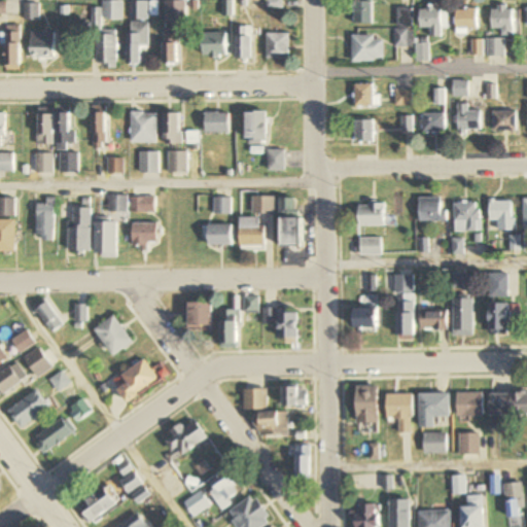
[(283,0),(268,0),(268,8),(283,8),(283,0)]
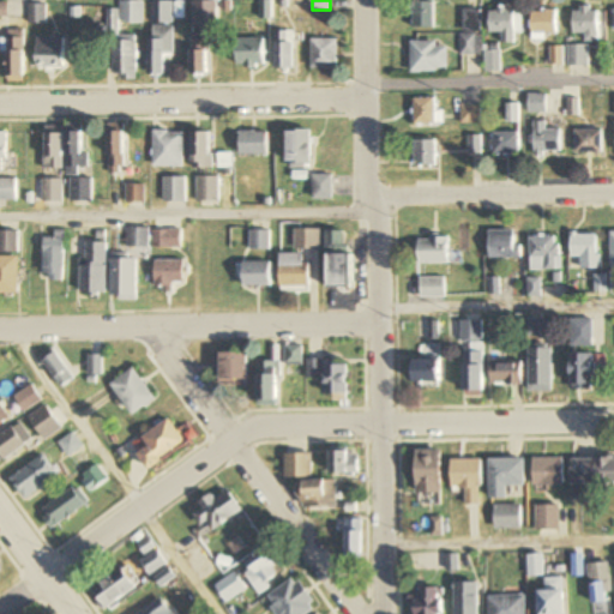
[(121,24),(145,24),(145,1),(121,1),(121,11),(109,11),(109,32),(121,32),(121,24)]
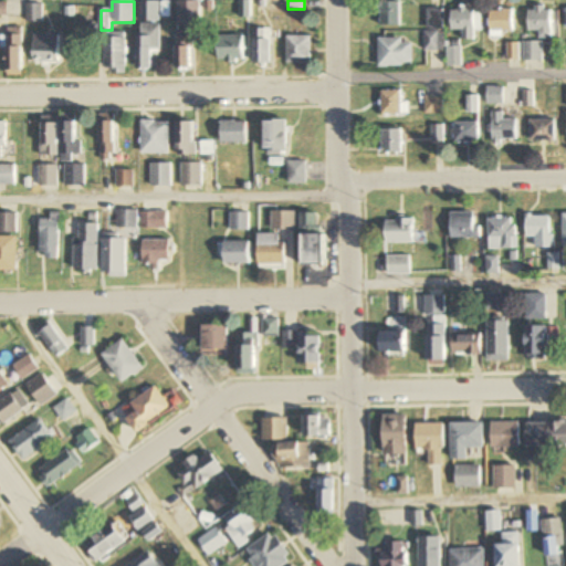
[(178,71),(198,71),(198,1),(178,1),(178,71)]
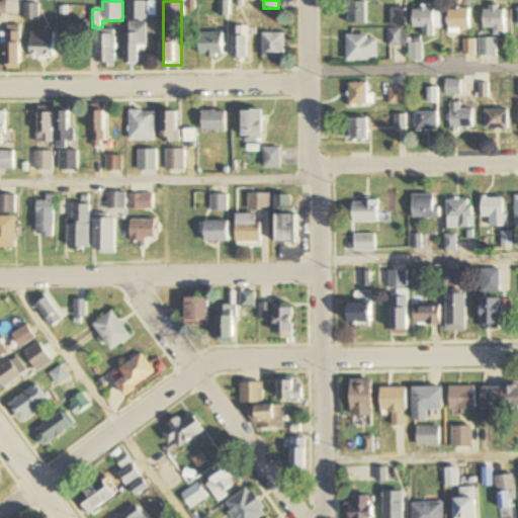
[(147,20),(147,2),(128,2),(128,20),(147,20)]
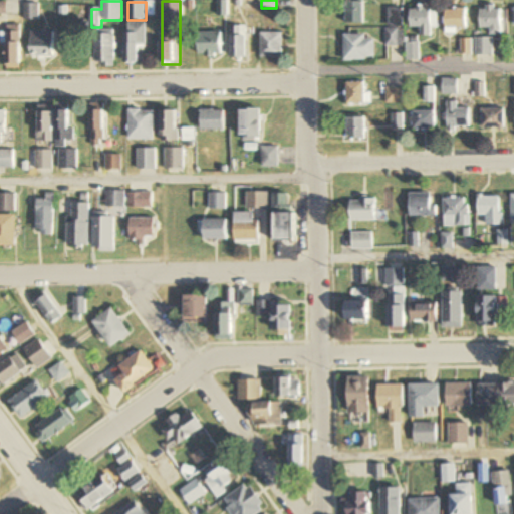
[(364,24),(364,2),(345,2),(345,24),(364,24)]
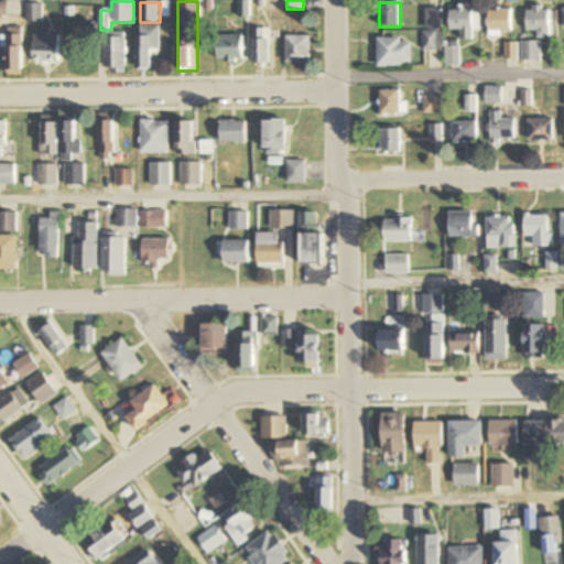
[(28,22),(43,22),(43,4),(28,4),(28,22)]
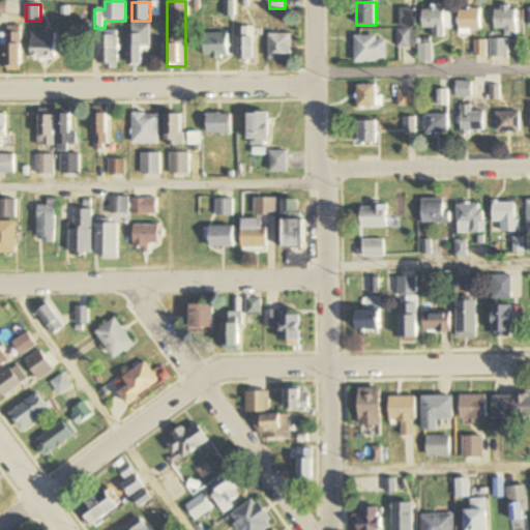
[(497,29),(506,29),(506,36),(518,36),(518,7),(497,7),(497,29)]
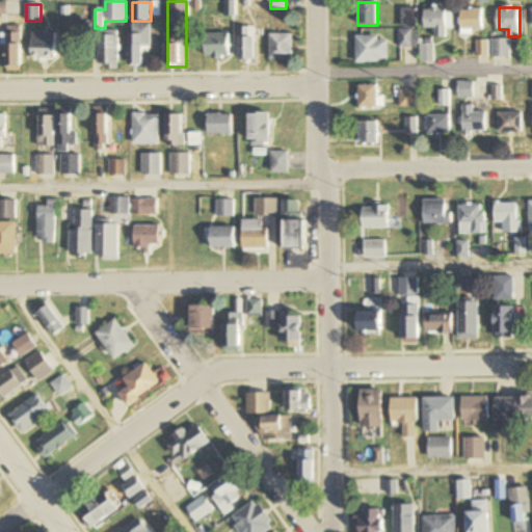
[(417,48),(417,8),(400,8),(400,48),(417,48)]
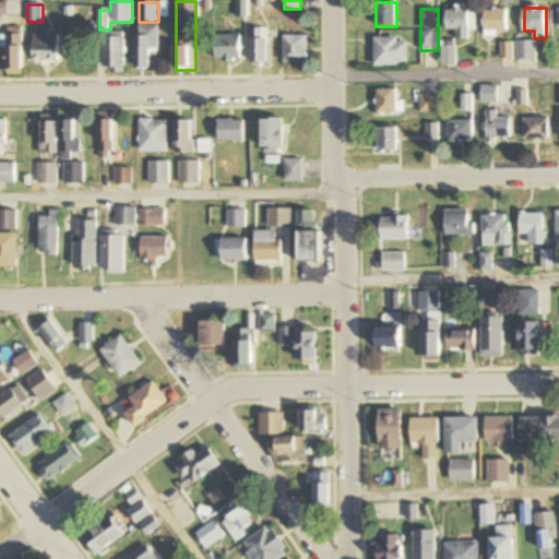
[(447,30),(458,30),(458,40),(468,40),(468,30),(475,30),(475,10),(447,10),(447,30)]
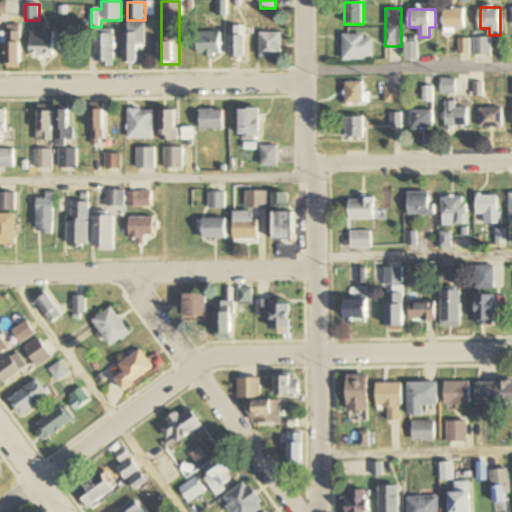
[(447,28),(465,28),(465,9),(447,9),(447,28)]
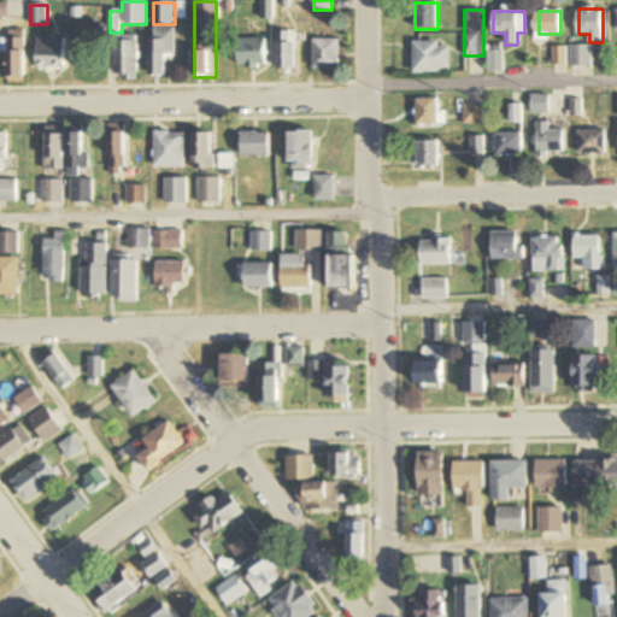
[(175,28),(152,28),(152,78),(169,78),(169,56),(175,56),(175,28)]
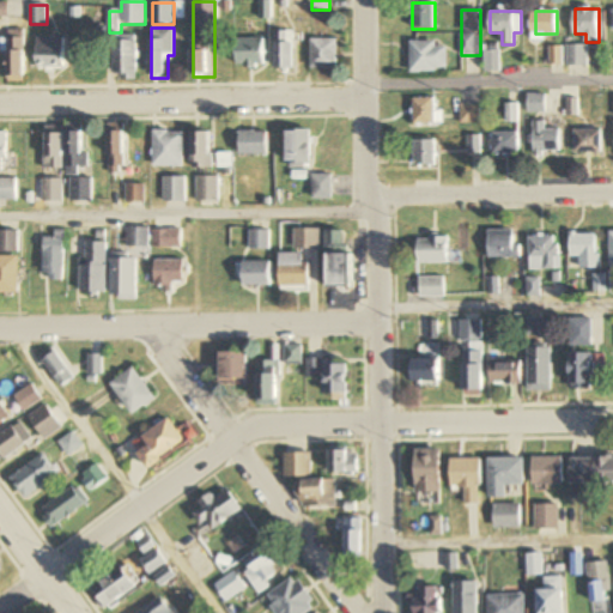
[(7,31),(7,79),(24,79),(24,31),(7,31)]
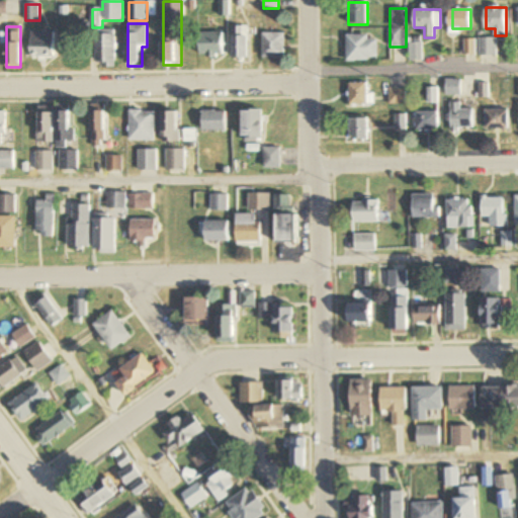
[(234,61),(249,61),(249,26),(234,26),(234,61)]
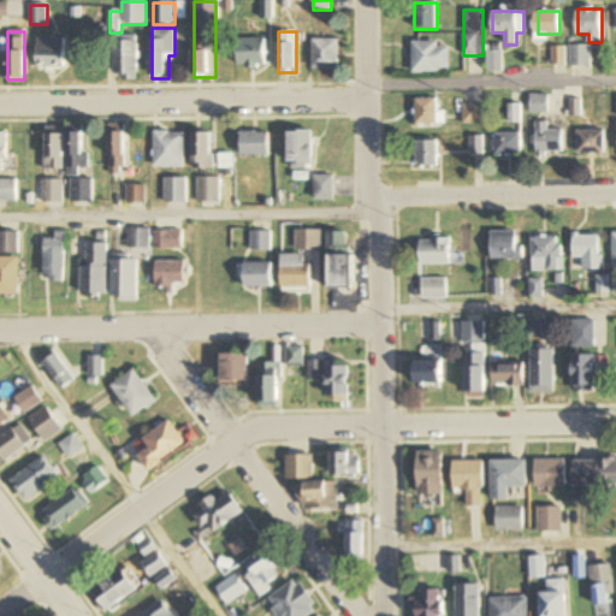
[(37,70),(64,70),(64,37),(37,37),(37,70)]
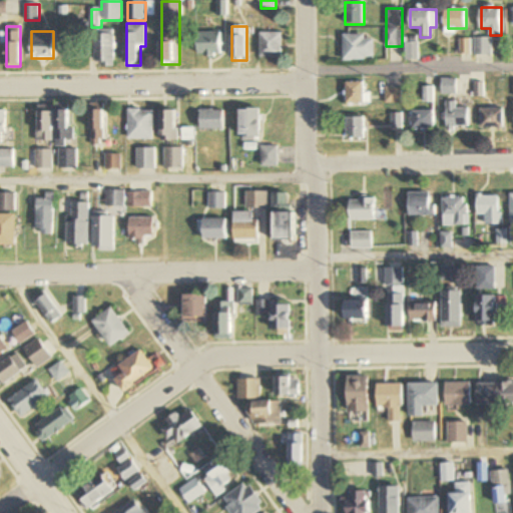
[(198,56),(221,56),(221,32),(198,32),(198,56)]
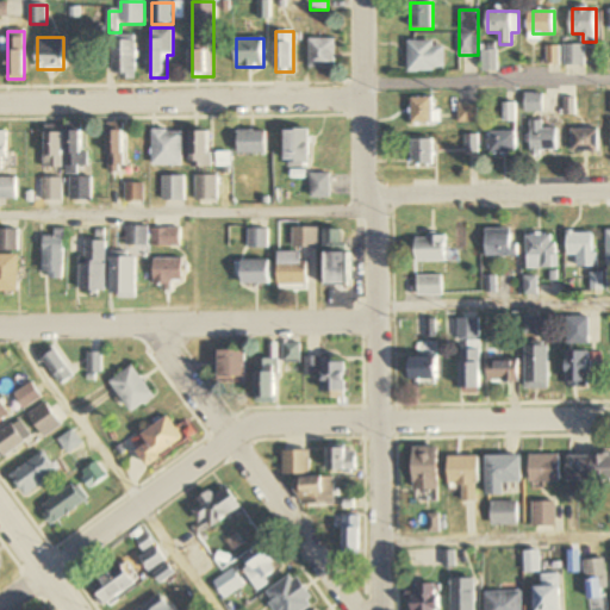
[(310,39),(310,69),(335,69),(335,39),(310,39)]
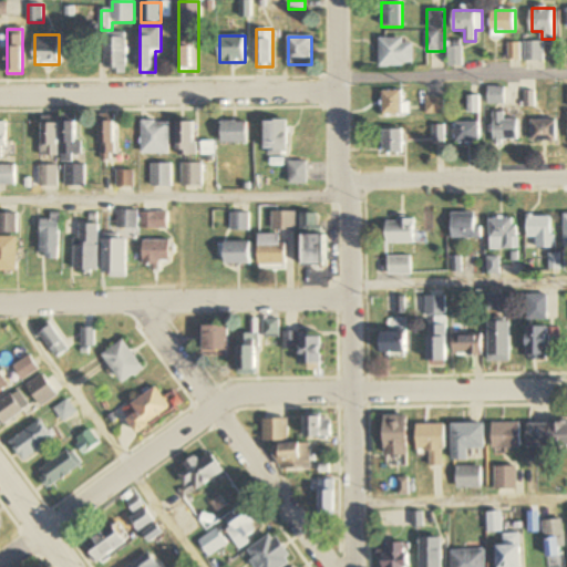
[(127,74),(127,38),(105,38),(105,74),(127,74)]
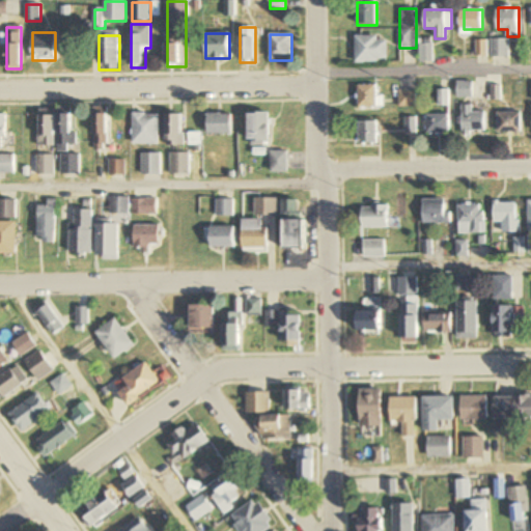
[(387,36),(356,36),(356,63),(387,63),(387,36)]
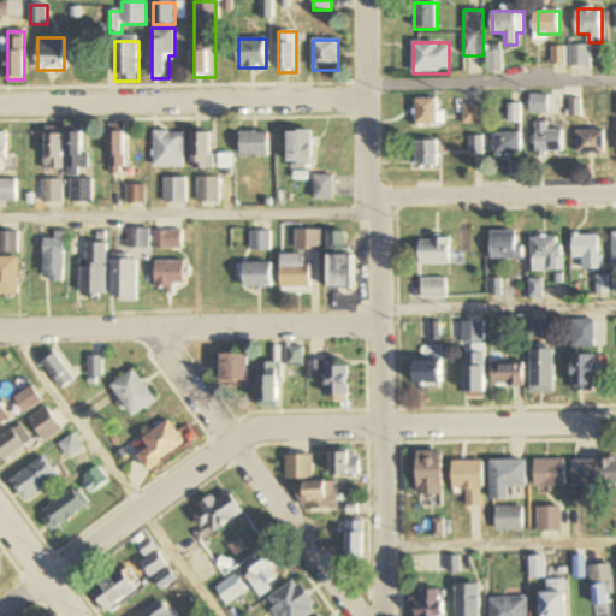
[(591,66),(591,47),(570,47),(570,66),(591,66)]
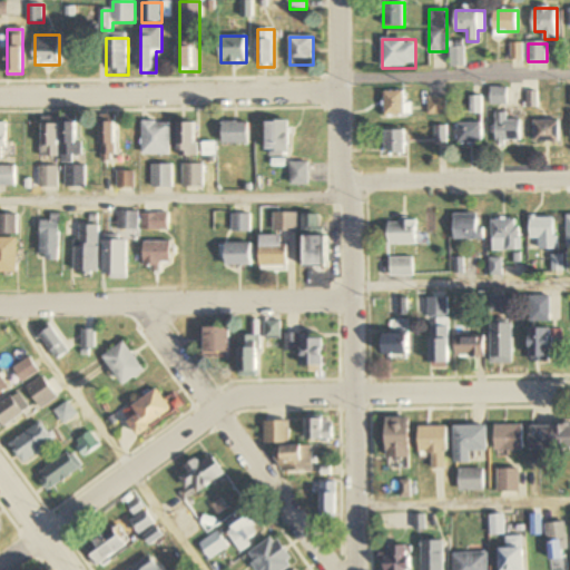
[(450,67),(464,67),(464,47),(450,47),(450,67)]
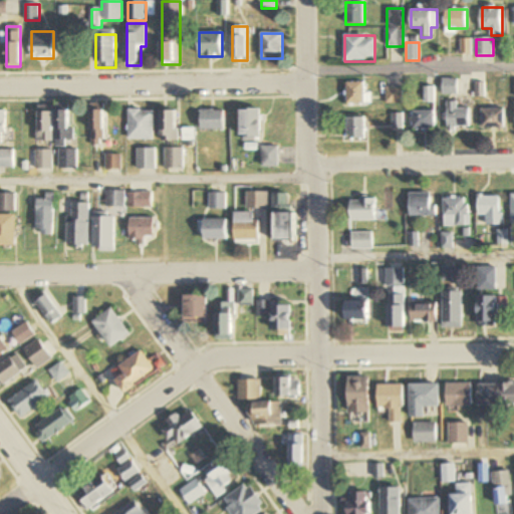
[(458,94),(458,79),(444,79),(444,94),(458,94)]
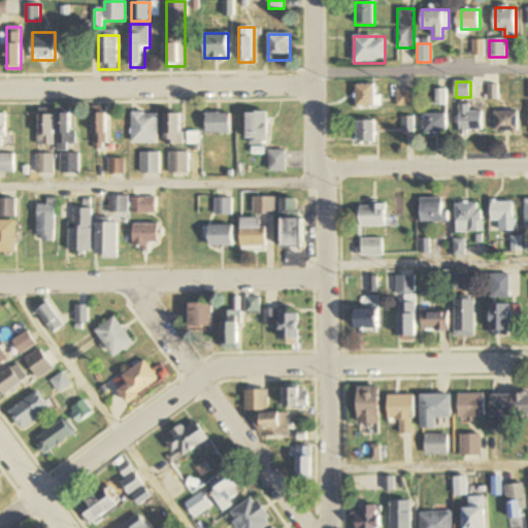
[(382,96),(374,96),(374,85),(356,85),(356,108),(382,108),(382,96)]
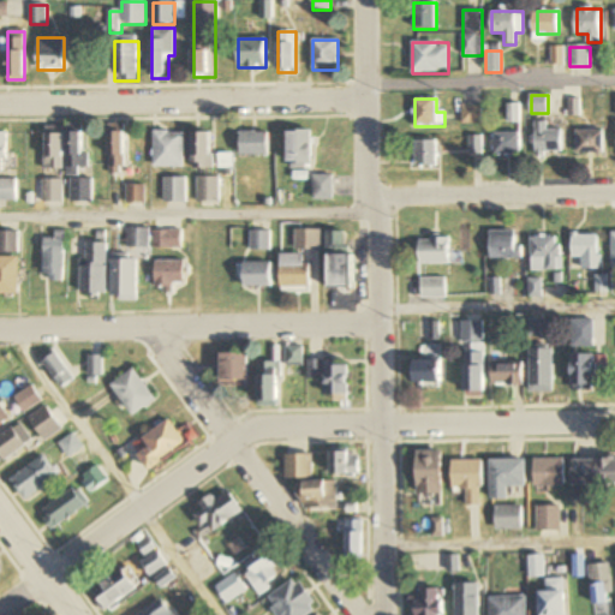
[(482,125),(482,105),(461,105),(461,125),(482,125)]
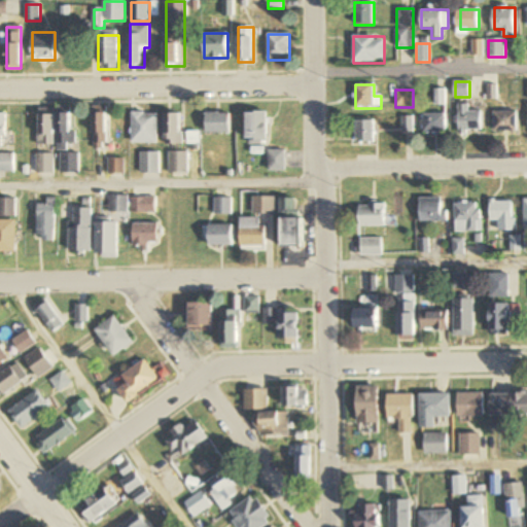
[(437,106),(446,105),(444,90),(435,91),(437,106)]
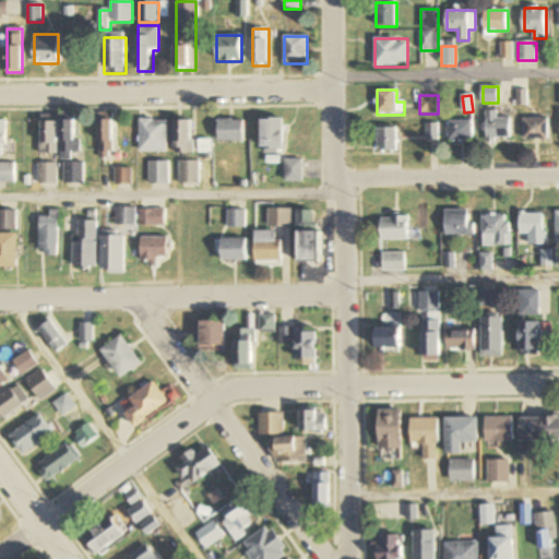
[(499,119),(499,111),(487,111),(487,142),(513,142),(513,119),(499,119)]
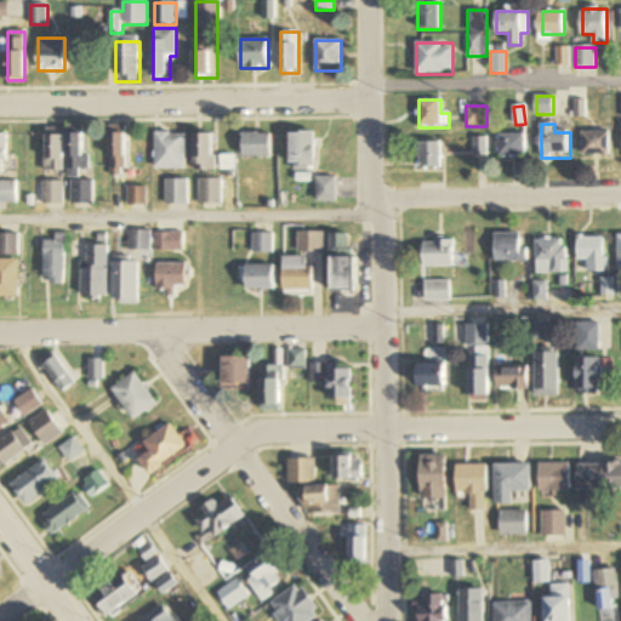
[(126,172),(126,126),(110,126),(110,172),(126,172)]
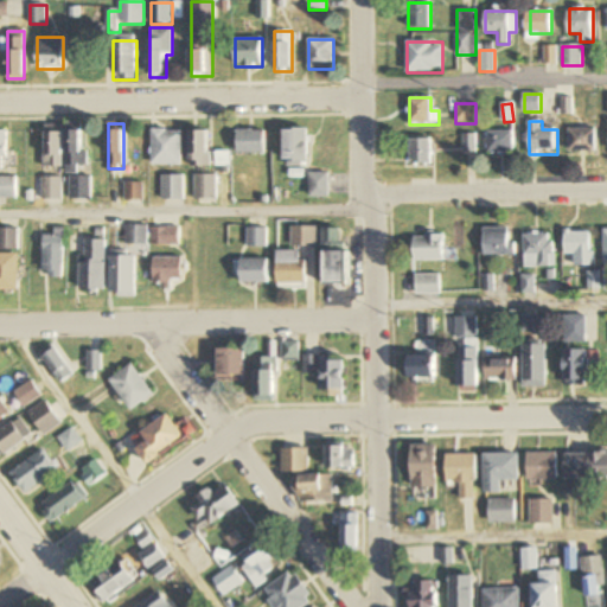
[(82,153),(82,125),(66,125),(66,174),(80,174),(80,165),(89,165),(89,153),(82,153)]
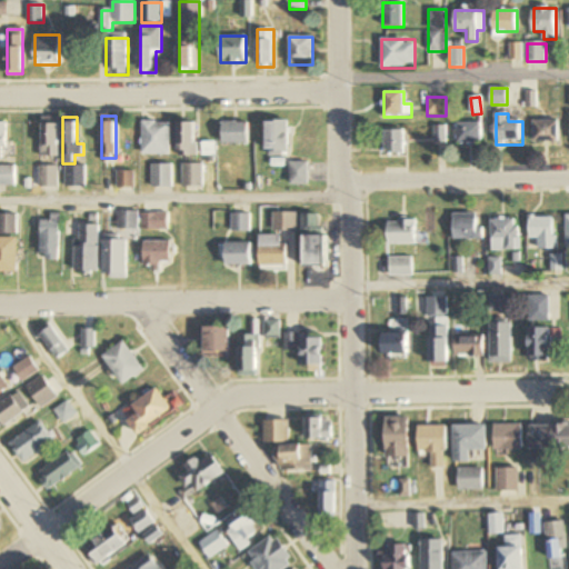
[(42,157),(58,157),(58,118),(42,118),(42,157)]
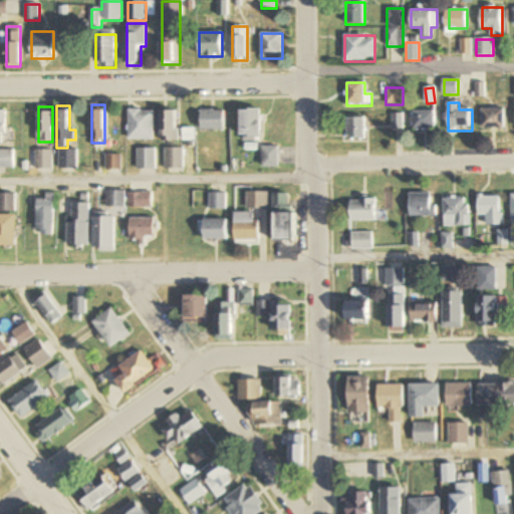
[(505,109),(482,109),(482,129),(505,129),(505,109)]
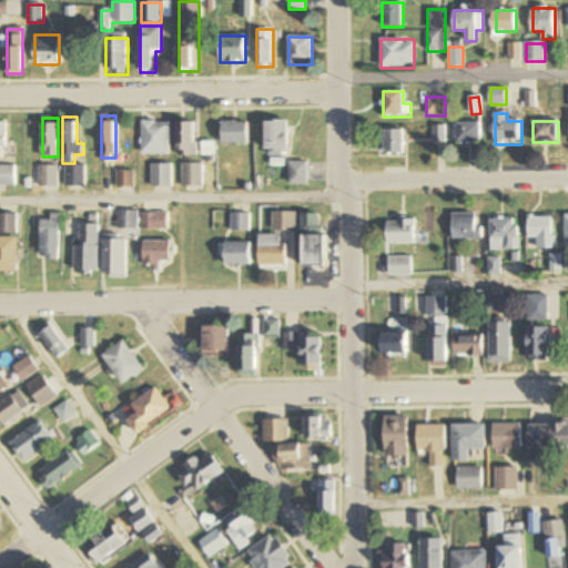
[(143,155),(171,155),(171,122),(143,122),(143,155)]
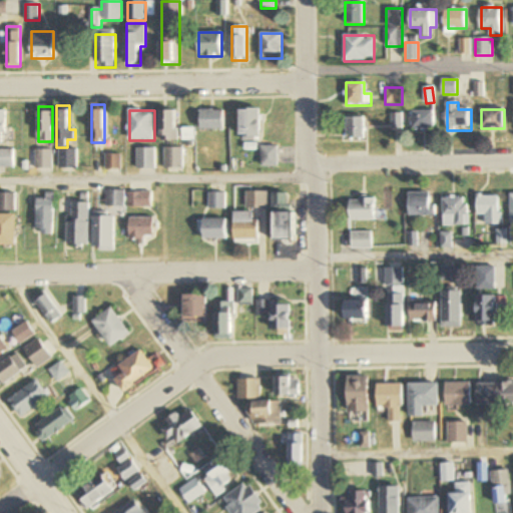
[(240,140),(260,140),(260,110),(240,110),(240,140)]
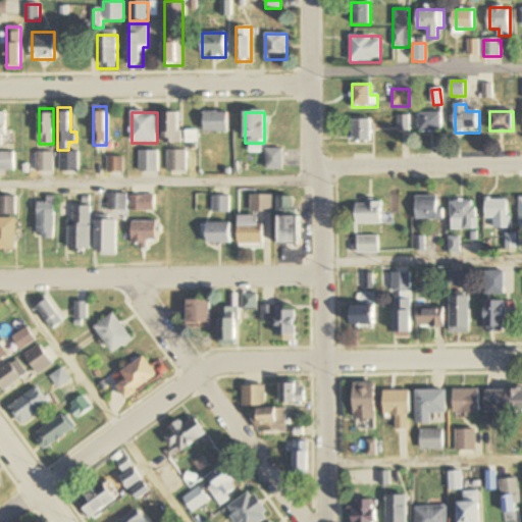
[(163,113),(163,144),(183,144),(183,113),(163,113)]
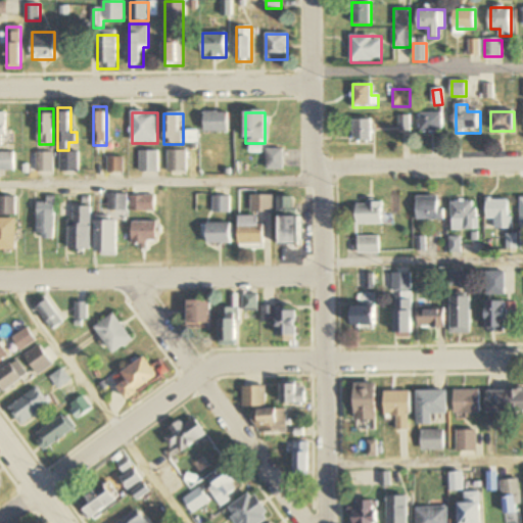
[(204,134),(229,134),(229,113),(204,113),(204,134)]
